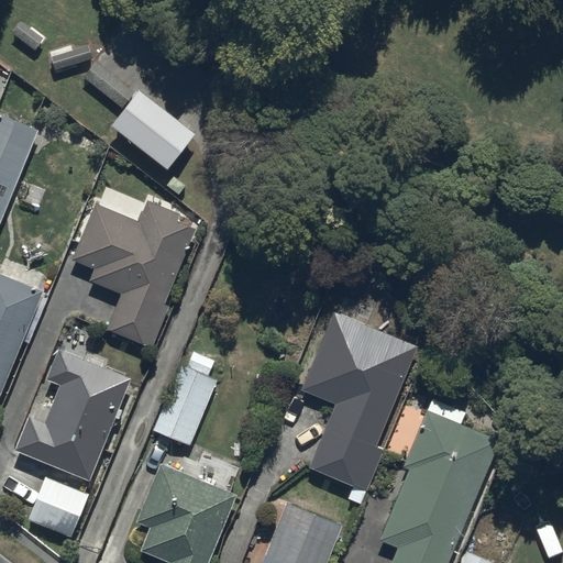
[(11,32),(35,51),(45,39),(21,20),(11,32)]
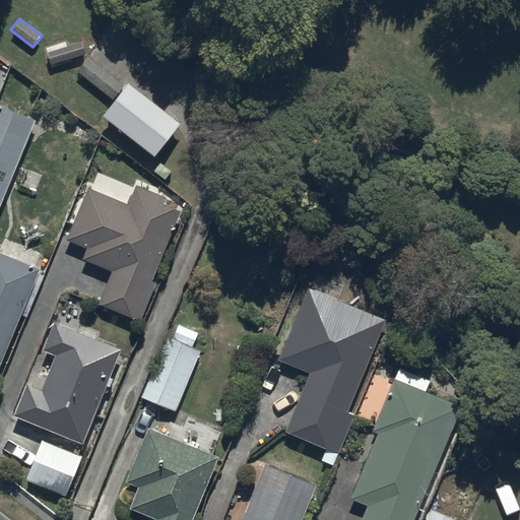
[(47,53),(50,65),(85,55),(81,42),(47,53)]
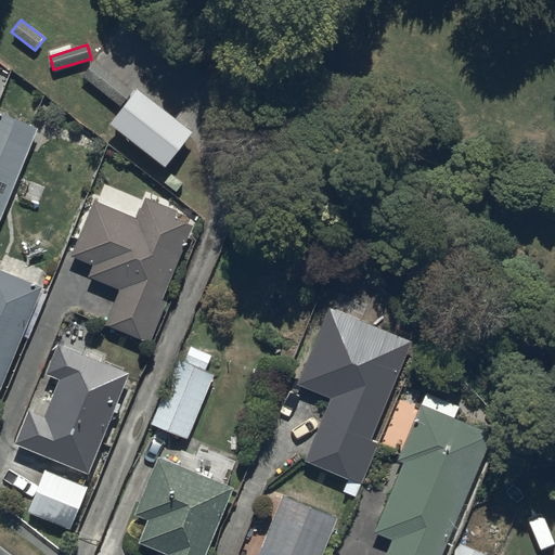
[(81,76),(121,106),(134,91),(94,60),(81,76)]
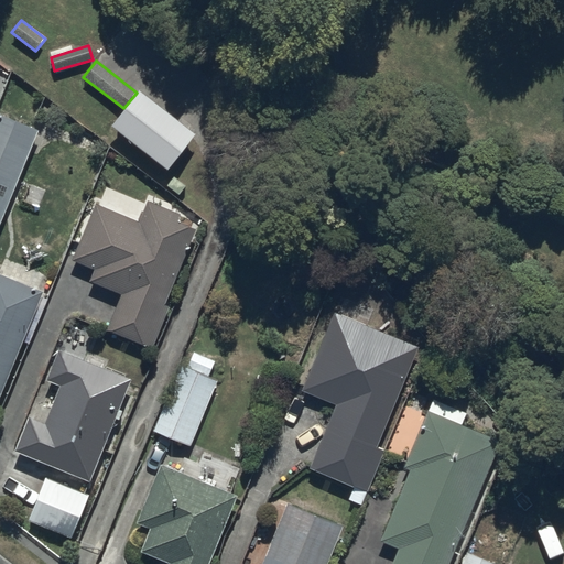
[(195,136),(138,90),(137,93),(123,108),(110,126),(169,171),(195,136)]
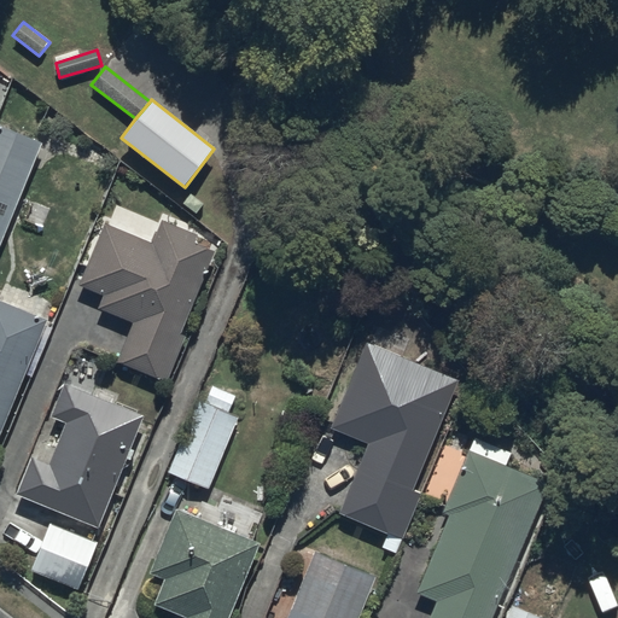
[(0,126),(0,245),(41,141),(0,126)]
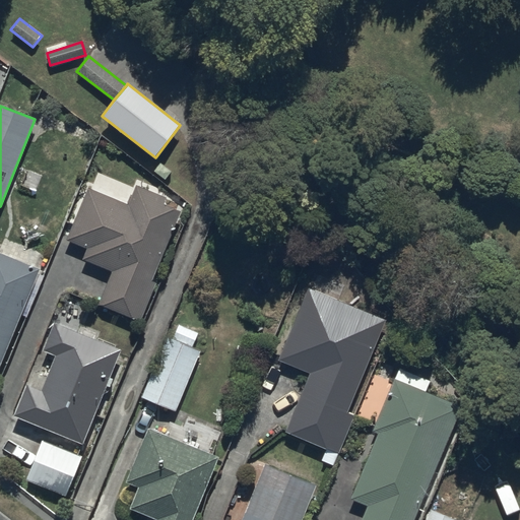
[(130,205),(90,188),(69,239),(87,247),(82,258),(114,271),(100,303),(141,320),(157,282),(153,281),(183,211),(166,204),(168,198),(138,186),(130,205)]
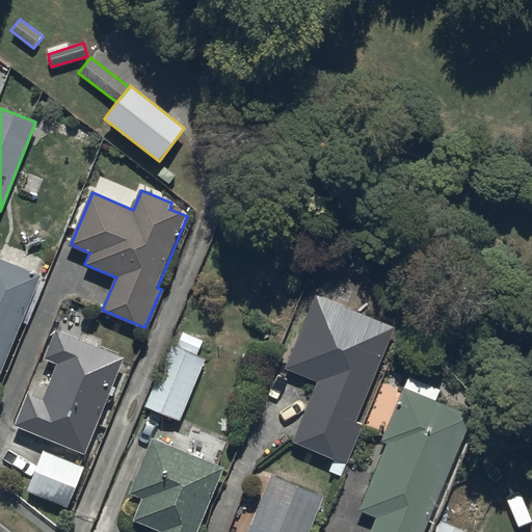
[(0,373),(38,275),(0,260),(0,373)]
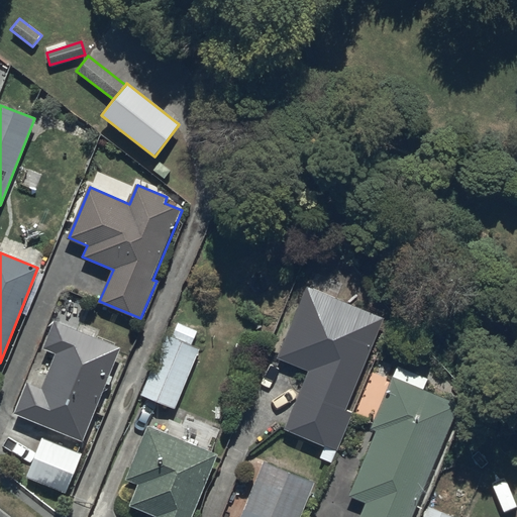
[(384,319),(302,286),(273,358),(306,372),(282,431),(336,452),(352,413),(346,410),(384,319)]
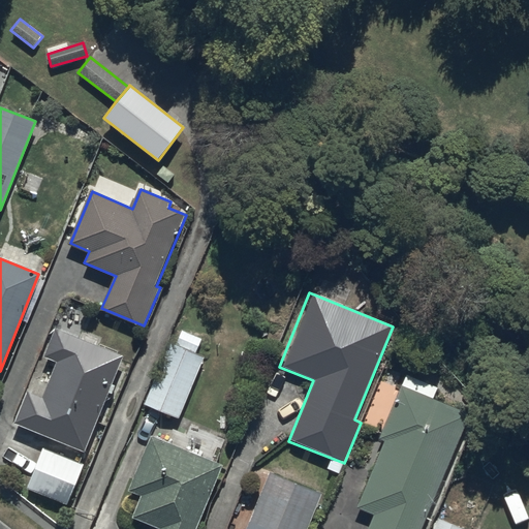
[(123,354),(56,328),(44,355),(57,361),(42,396),(27,390),(14,422),(85,449),(123,354)]
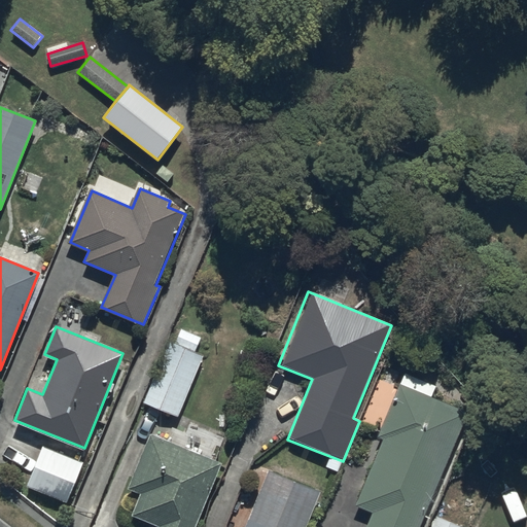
[(174,345),(194,353),(200,338),(180,329),(174,345)]
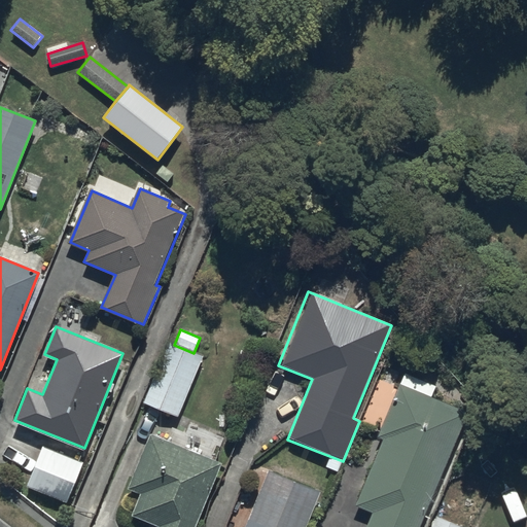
[(174,345),(170,343),(145,402),(178,416),(202,356),(194,353),(174,345)]
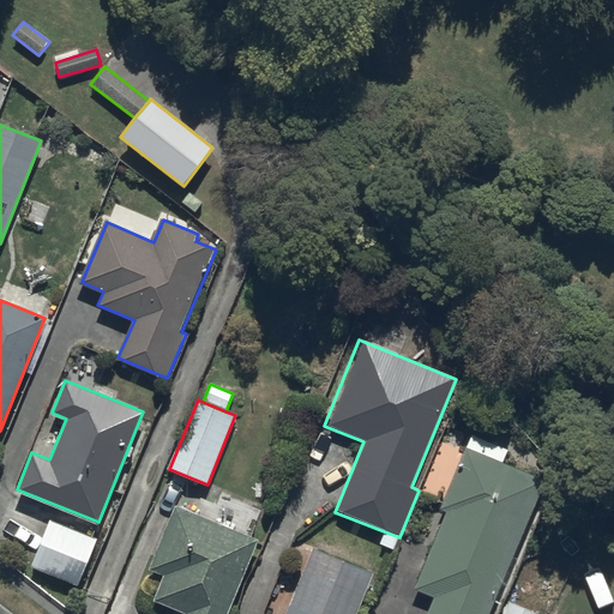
[(494,613),(549,482),(505,464),(510,452),(474,437),(441,513),(447,516),(415,593),(432,600),(426,613),(494,613)]
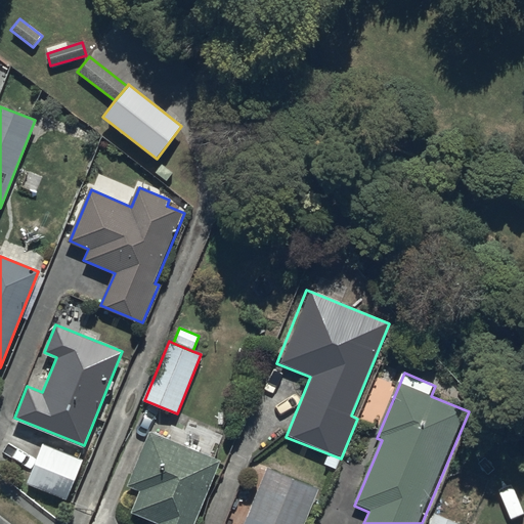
[(193,523),(220,460),(149,431),(127,486),(139,491),(130,513),(157,523),(193,523)]
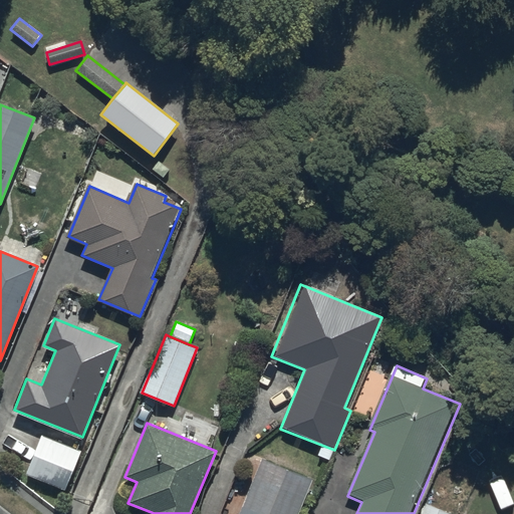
[(41,436),(25,475),(64,491),(80,451),(41,436)]
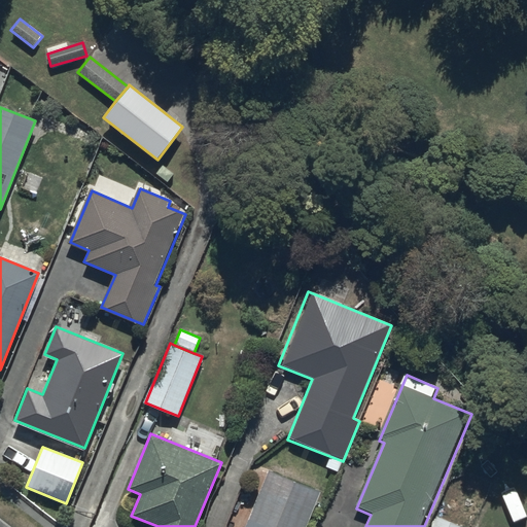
[(306,526),(322,490),(271,468),(246,526),(306,526)]
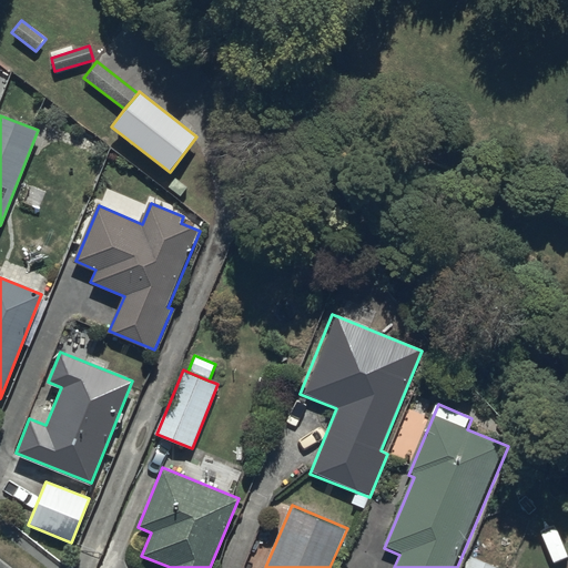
[(497,567),(470,557),(466,567),(497,567)]
